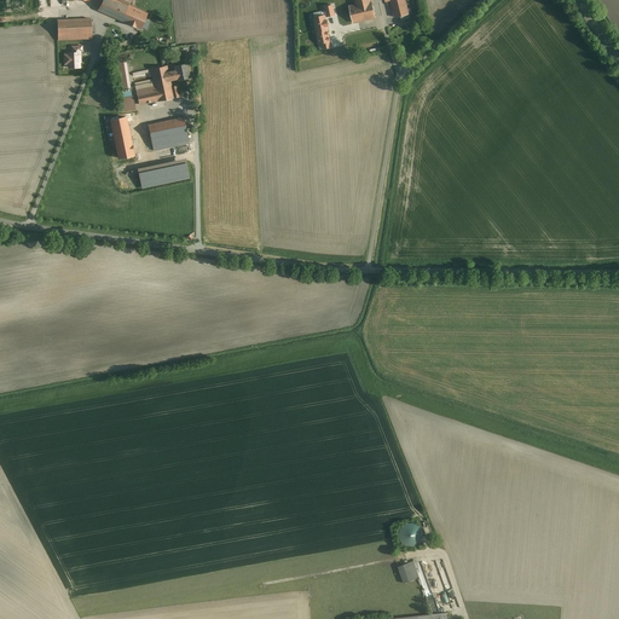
[(105,0),(102,10),(143,28),(150,12),(131,4),(123,0),(105,0)]
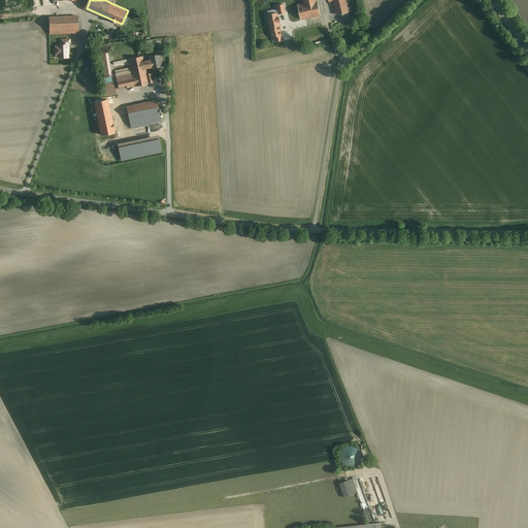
[(292,22),(323,14),(319,0),(304,0),(305,0),(288,4),(292,22)]
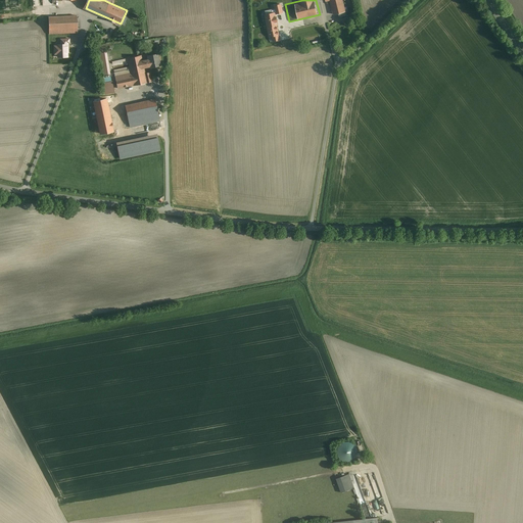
[(347,11),(344,0),(327,0),(328,1),(332,0),(335,14),(347,11)]
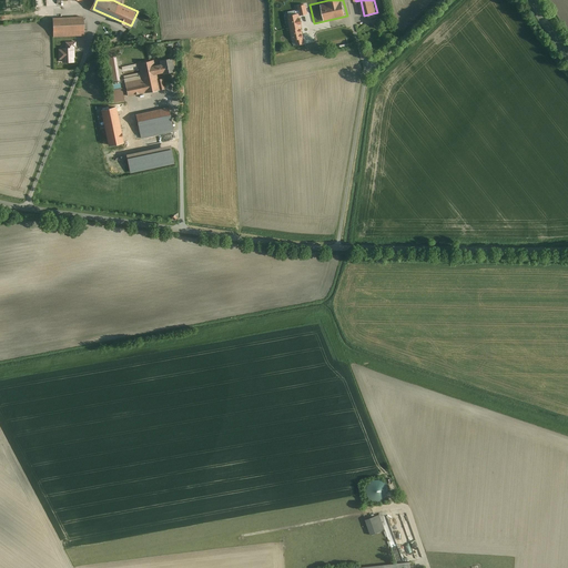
[(85,36),(85,16),(54,17),(56,37),(85,36)]
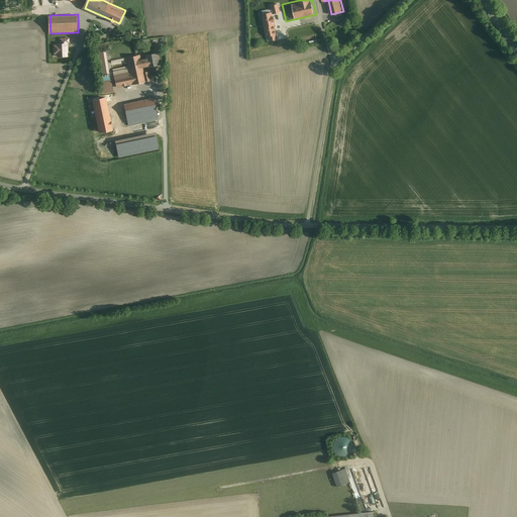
[(67,42),(60,42),(60,43),(57,44),(57,45),(54,45),(54,50),(57,50),(58,57),(67,56),(67,53),(68,53),(68,46),(67,46),(67,42)]
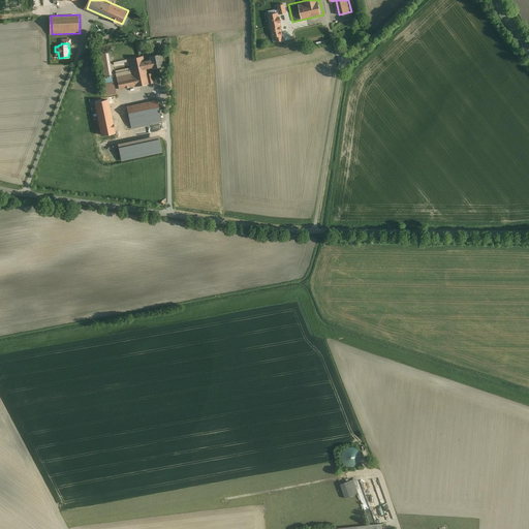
[(115,60),(121,90),(156,83),(153,72),(149,73),(148,70),(164,67),(161,54),(150,57),(151,59),(146,60),(145,54),(115,60)]
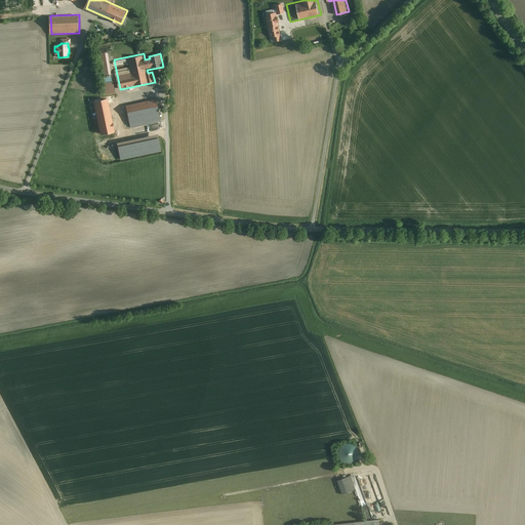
[(107,94),(117,91),(114,80),(104,82),(107,94)]
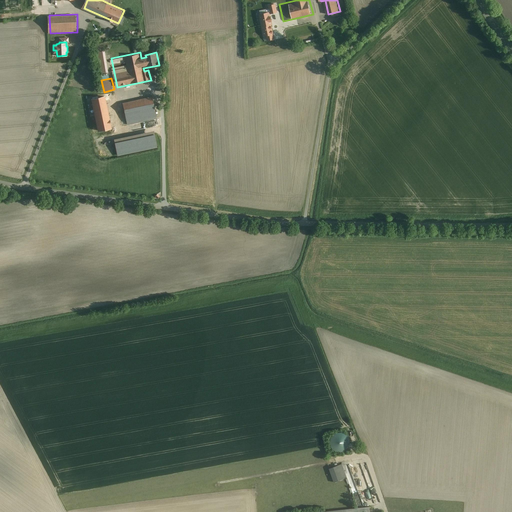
[(156,107),(153,93),(124,99),(127,114),(140,111),(142,120),(150,118),(148,109),(156,107)]
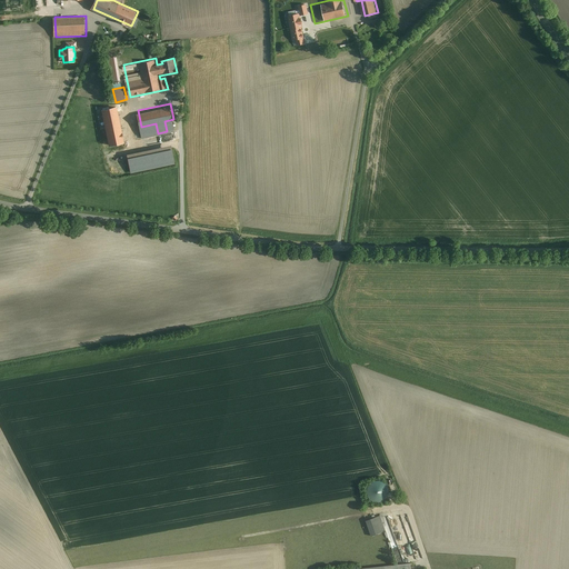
[(122,113),(113,116),(118,137),(131,133),(130,128),(126,129),(122,113)]
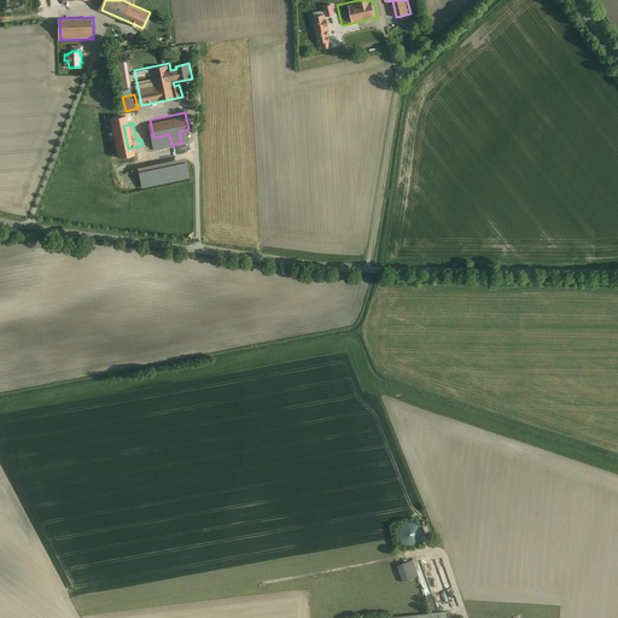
[(190,158),(140,165),(144,186),(192,179),(190,158)]
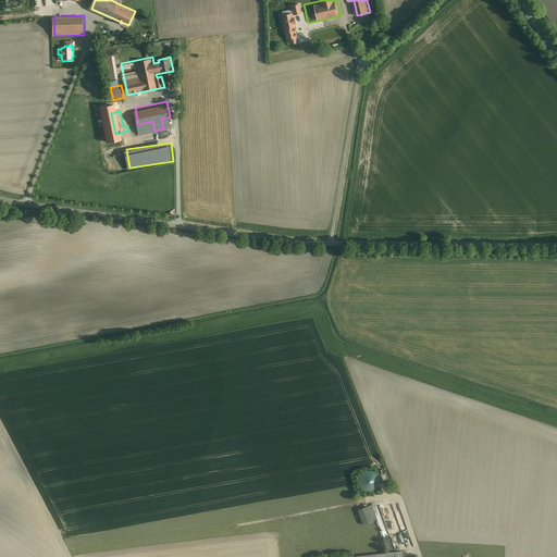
[(359,482),(360,485),(361,489),(364,491),(368,492),(371,492),(374,491),(376,489),(379,486),(380,483),(380,480),(379,477),(378,474),(374,472),(372,471),(368,470),(366,471),(362,473),(360,475),(359,479),(359,482)]
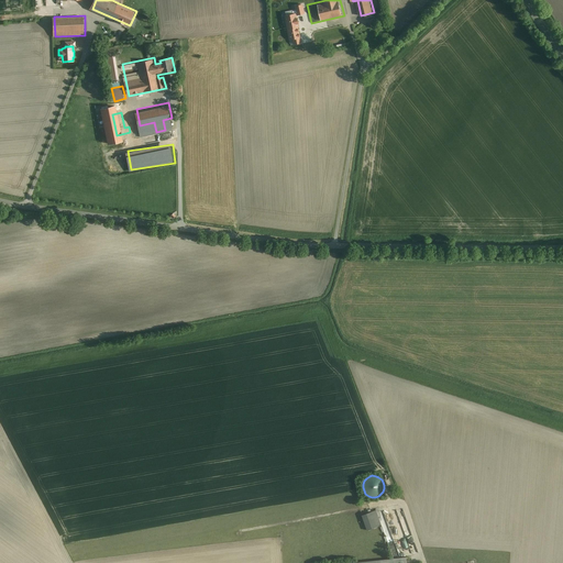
[(376,510),(362,516),(367,531),(382,526),(376,510)]
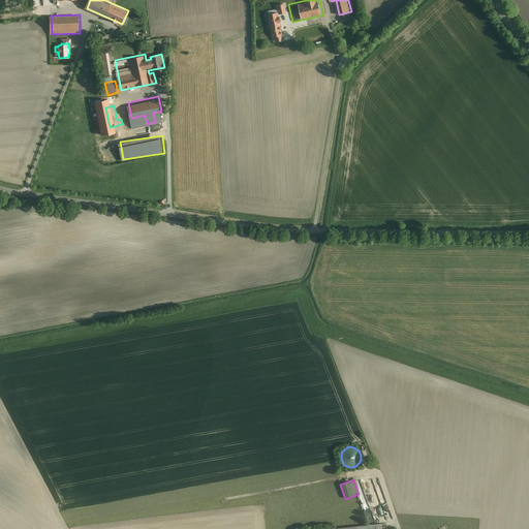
All buildings are outlined.
